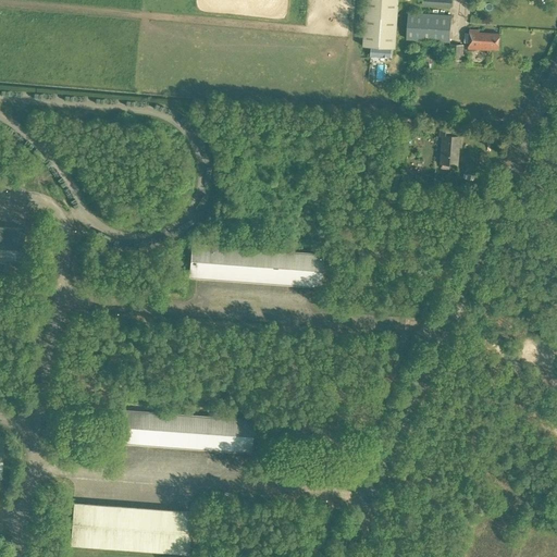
[(366,0),(363,46),(396,48),(398,0),(366,0)]
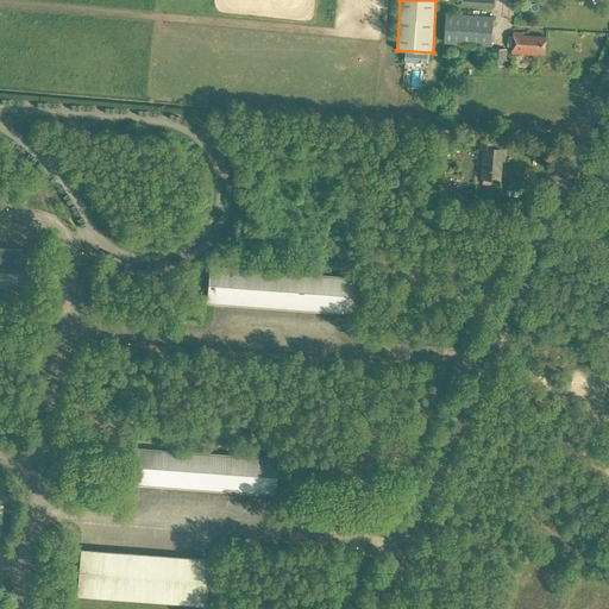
[(494,17),(446,13),(445,43),(493,45),(494,17)]
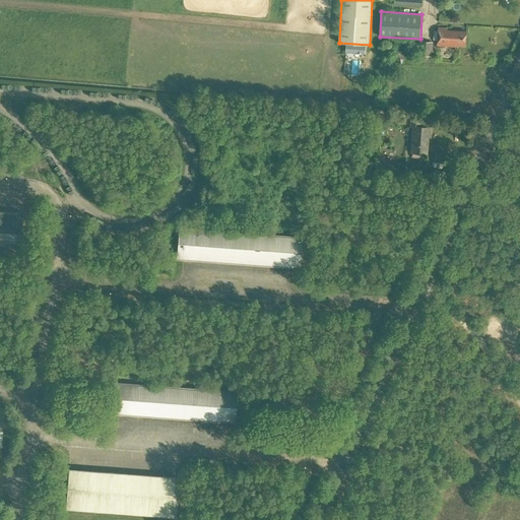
[(467,47),(468,31),(449,29),(450,27),(440,27),(439,46),(467,47)]
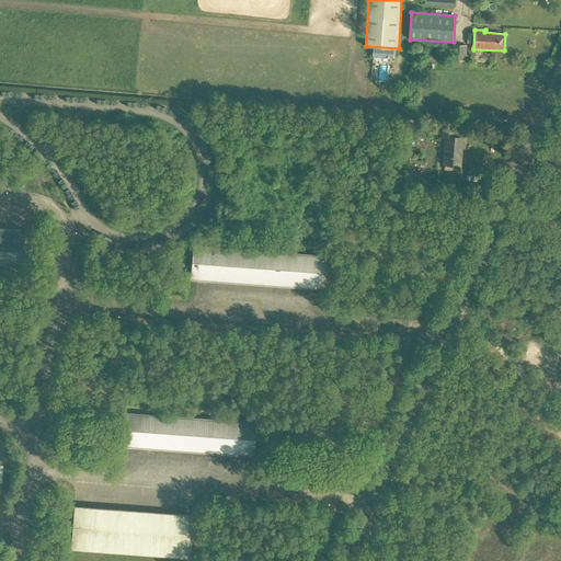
[(467,45),(453,44),(453,59),(466,60),(467,45)]
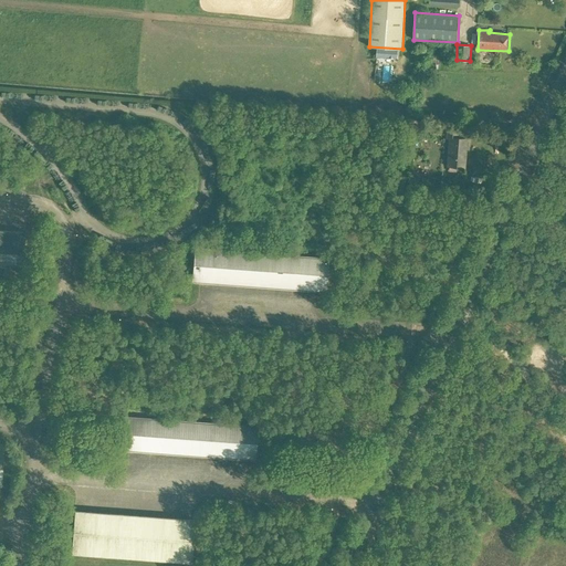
[(468,138),(458,138),(459,133),(448,132),(447,138),(449,138),(448,166),(465,167),(468,138)]
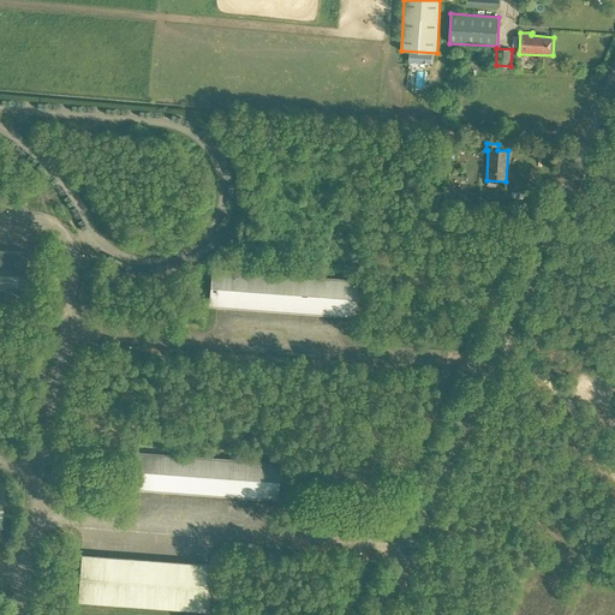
[(27,252),(0,249),(0,296),(23,298),(27,252)]
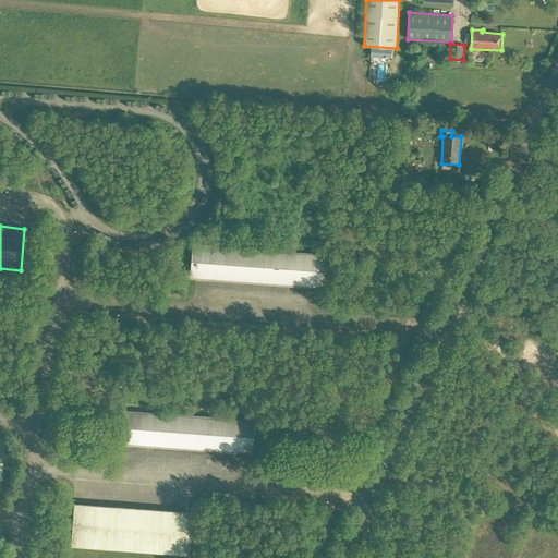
[(323,254),(218,246),(192,244),(190,277),(320,287),(323,254)]
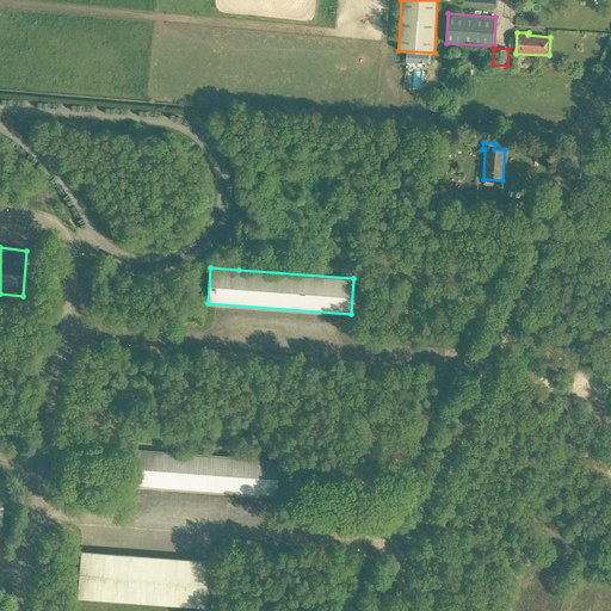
[(277,461),(134,450),(131,485),(275,495),(277,461)]
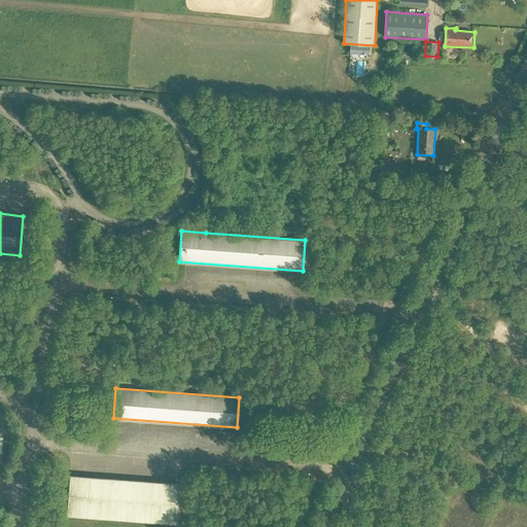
[(181,484),(69,476),(66,515),(178,524),(181,484)]
